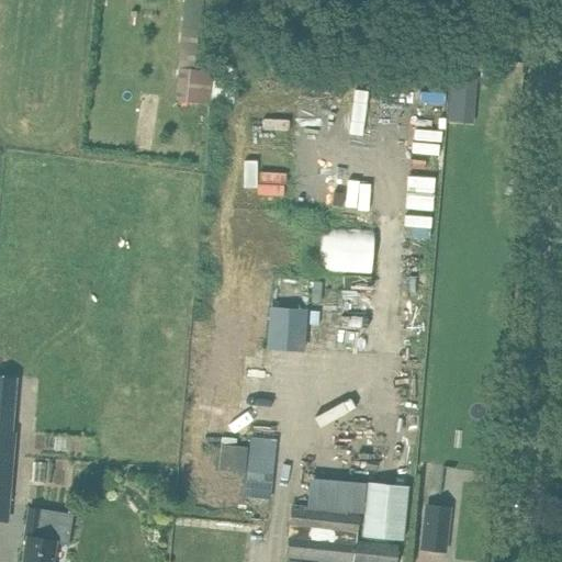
[(215,69),(198,67),(204,0),(186,0),(176,99),(212,103),(215,69)]
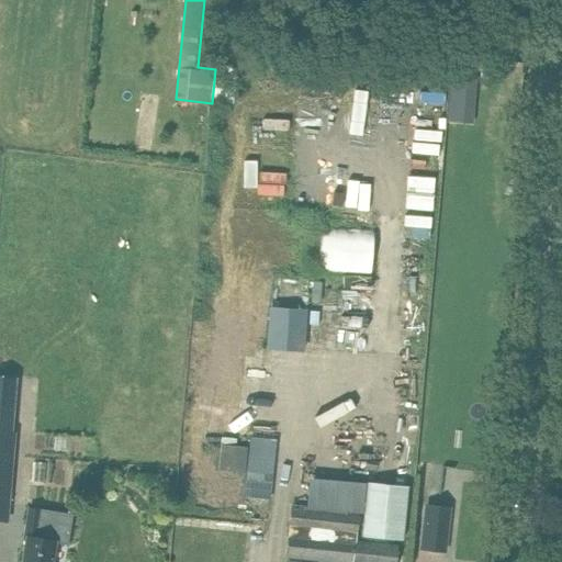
[(451,77),(449,94),(475,96),(476,78),(451,77)]
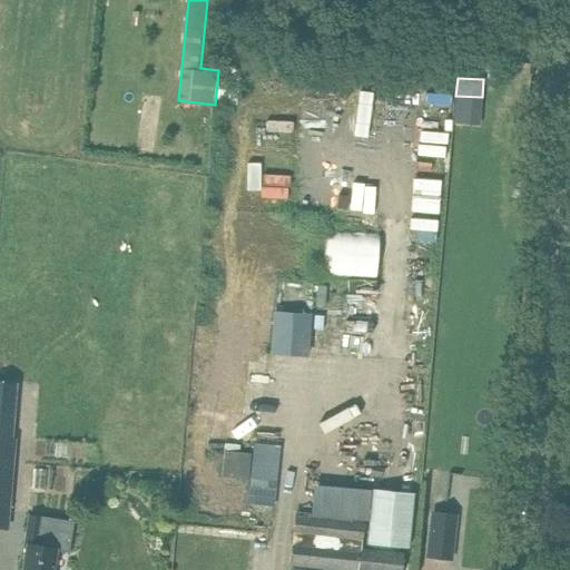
[(418,131),(436,133),(438,105),(419,104),(418,131)]
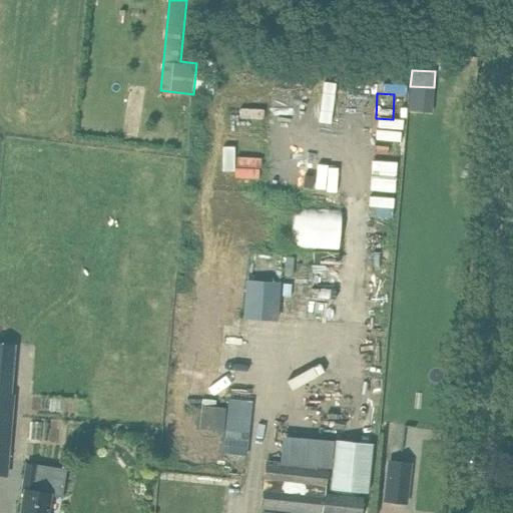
[(377,150),(389,151),(390,130),(378,130),(377,150)]
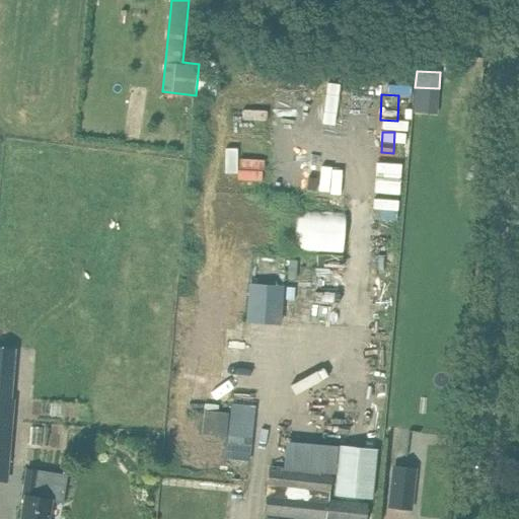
[(386,180),(387,157),(375,157),(374,180),(386,180)]
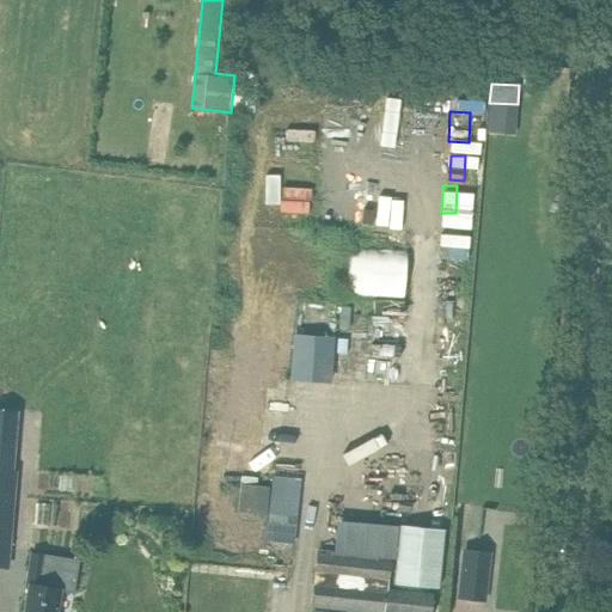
[(393,243),(415,240),(412,220),(391,222),(393,243)]
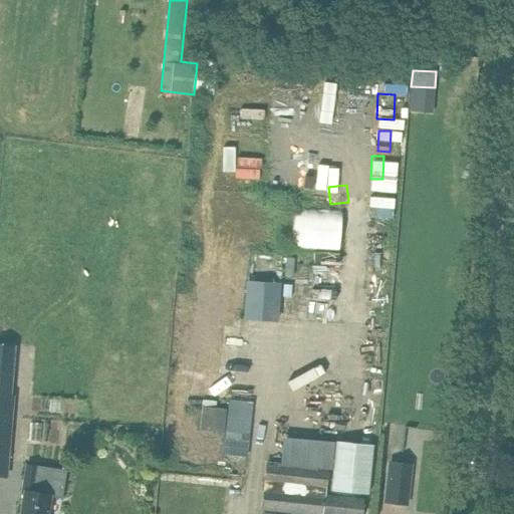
[(296,207),(295,248),(345,249),(346,208),(296,207)]
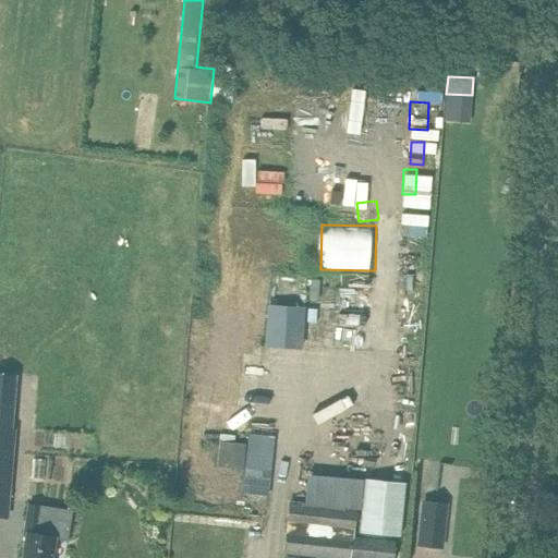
[(270,344),(305,347),(306,305),(271,304),(270,344)]
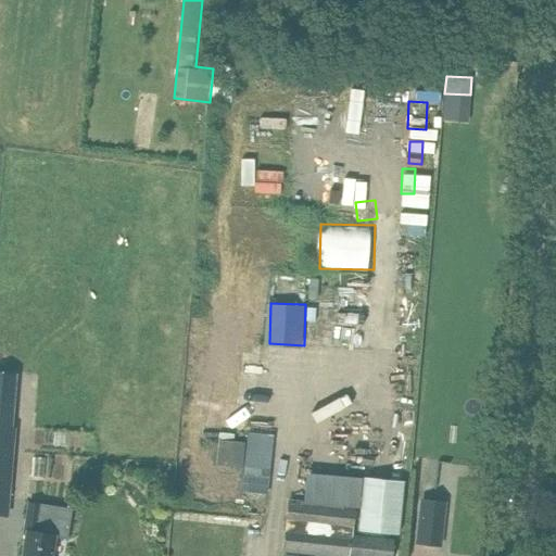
[(245,396),(273,397),(274,370),(247,369),(245,396)]
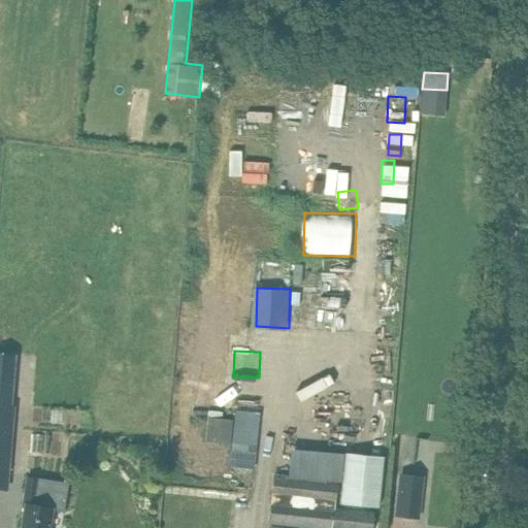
[(13,406),(0,405),(0,488),(6,489),(8,472),(13,406)]
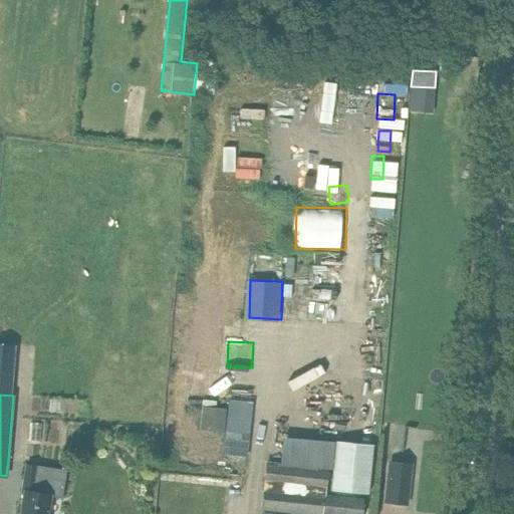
[(228,448),(253,448),(254,400),(229,399),(228,448)]
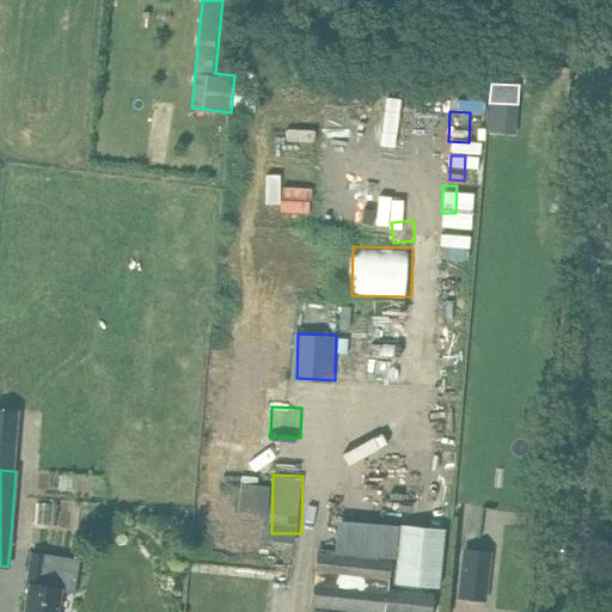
[(438,588),(444,530),(399,525),(393,583),(438,588)]
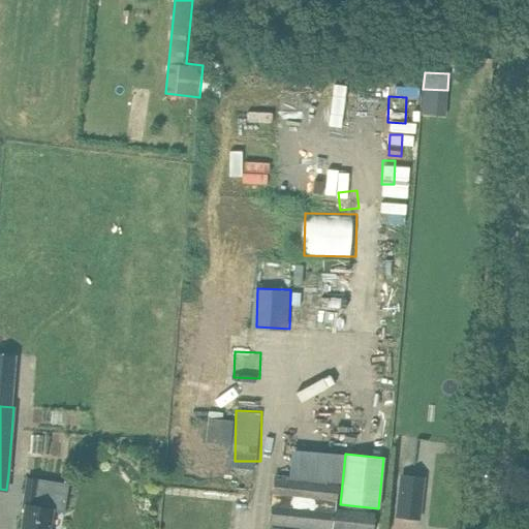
[(335,510),(337,486),(333,486),(334,481),(275,475),(270,524),(317,528),(372,528),(374,515),(335,510)]
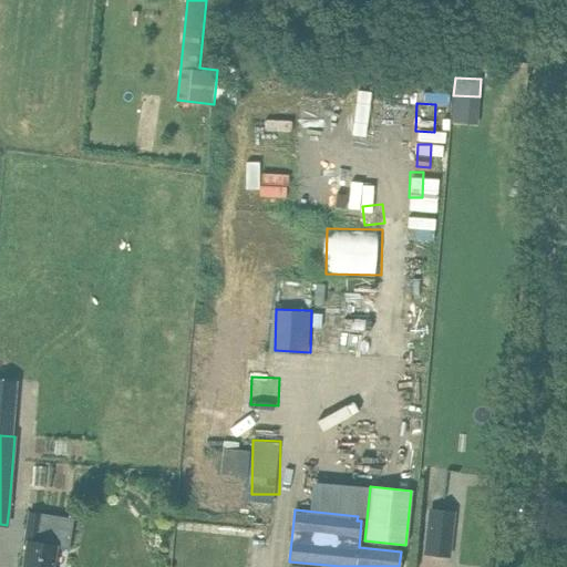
[(452,513),(430,511),(425,553),(447,555),(452,513)]
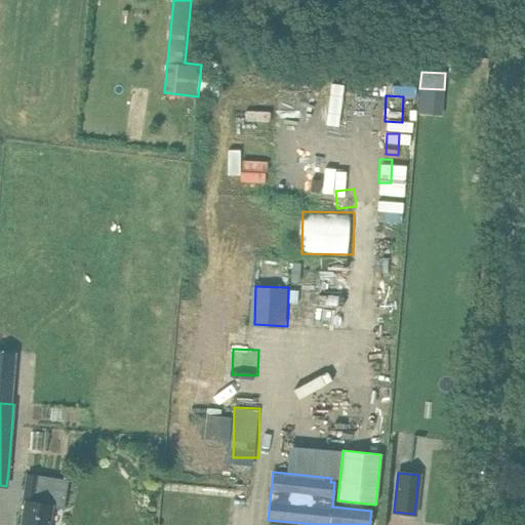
[(27,474),(23,502),(25,502),(21,524),(47,524),(50,508),(63,510),(67,480),(27,474)]
